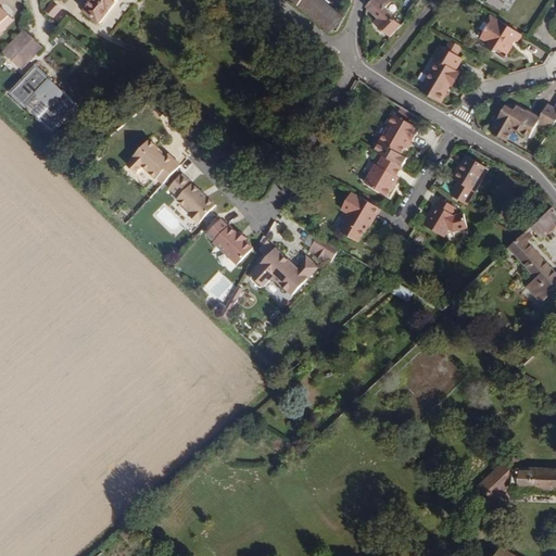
[(89,0),(81,10),(96,23),(116,0),(89,0)]
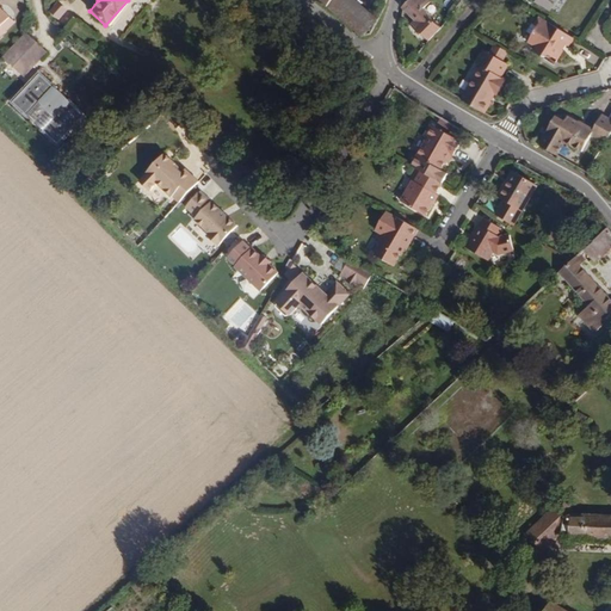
[(312,0),(332,17),(340,6),(337,4),(339,0),(312,0)]
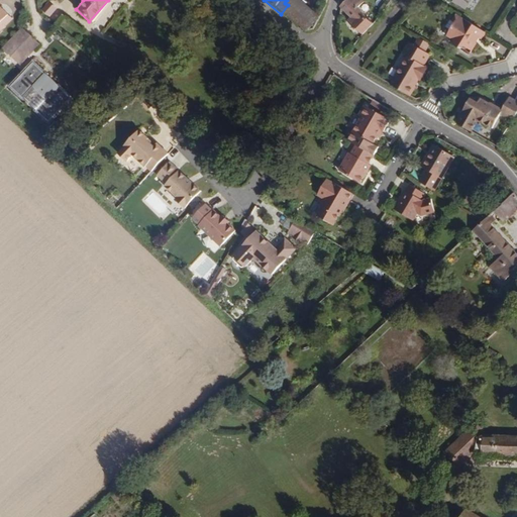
[(358,34),(371,19),(355,7),(359,3),(355,0),(345,0),(338,8),(351,18),(346,24),(358,34)]
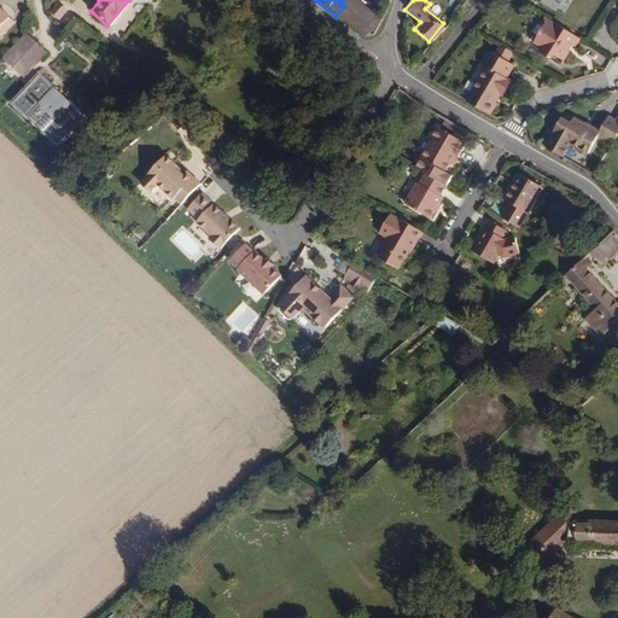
[(558,0),(535,0),(553,11),(558,0)]
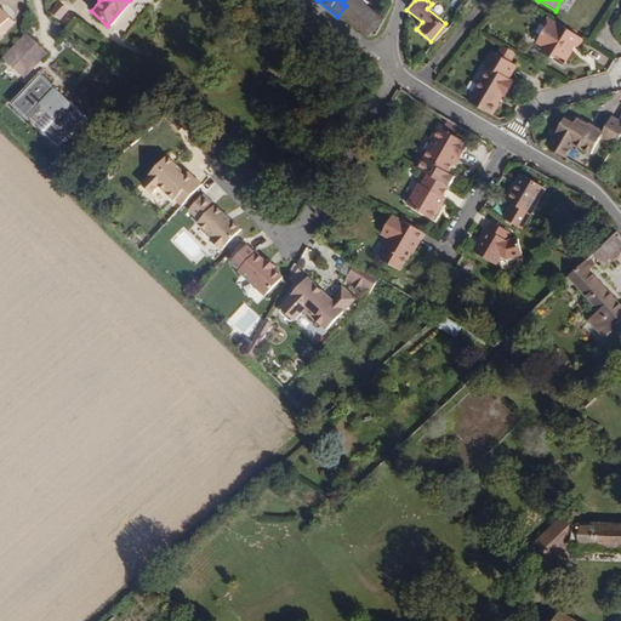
[(69,10),(58,1),(50,12),(61,21),(69,10)]
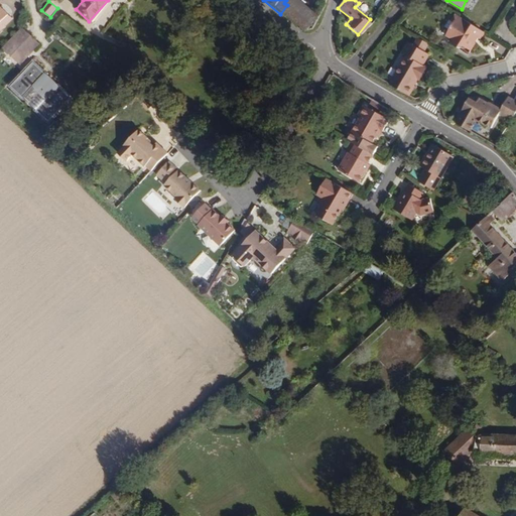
[(0,6),(0,31),(12,17),(0,6)]
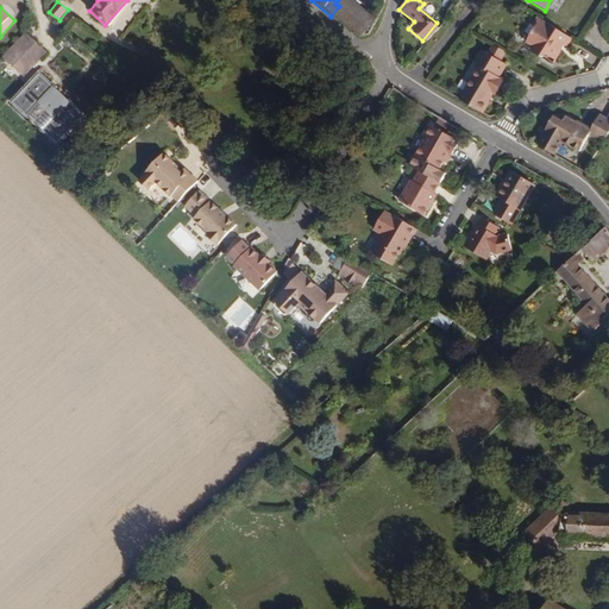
[(560,41),(565,33),(533,14),(528,23),(523,20),(519,31),(525,35),(521,38),(528,42),(529,50),(535,54),(542,50),(551,55),(556,46),(552,44),(556,37),(560,41)]
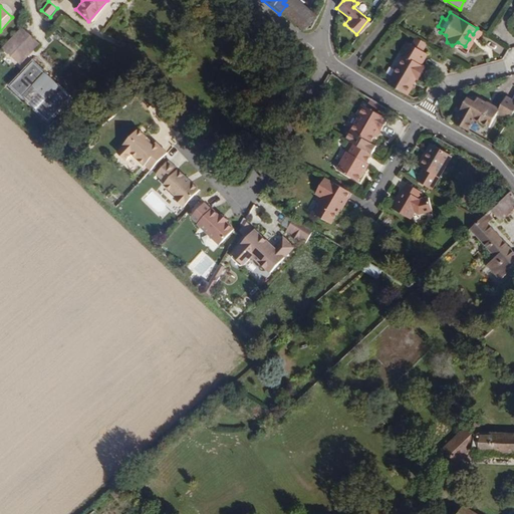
[(40,44),(22,27),(2,48),(20,64),(40,44)]
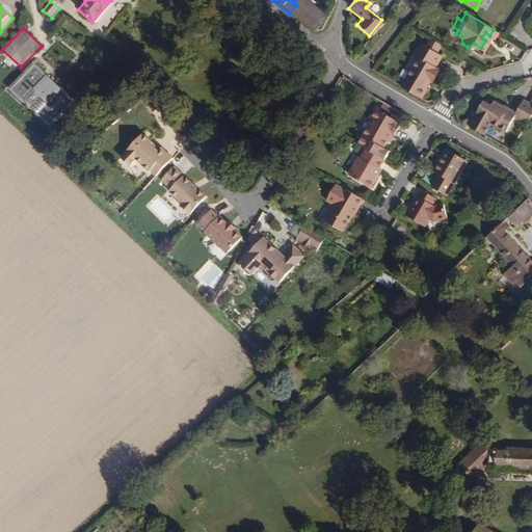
[(396,88),(417,100),(434,71),(431,69),(439,57),(417,45),(408,56),(414,59),(396,88)]
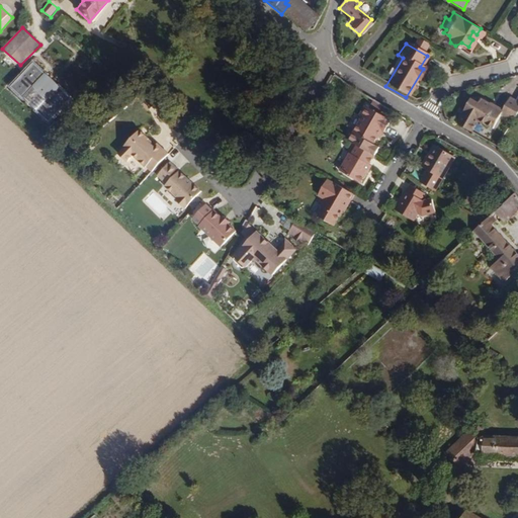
[(73,97),(34,61),(10,86),(49,123),(73,97)]
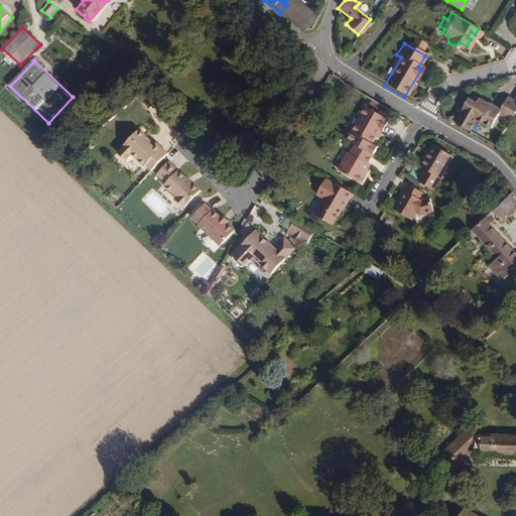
[(501,110),(499,112),(505,115),(503,119),(508,122),(515,108),(515,102),(513,101),(508,98),(501,110)]
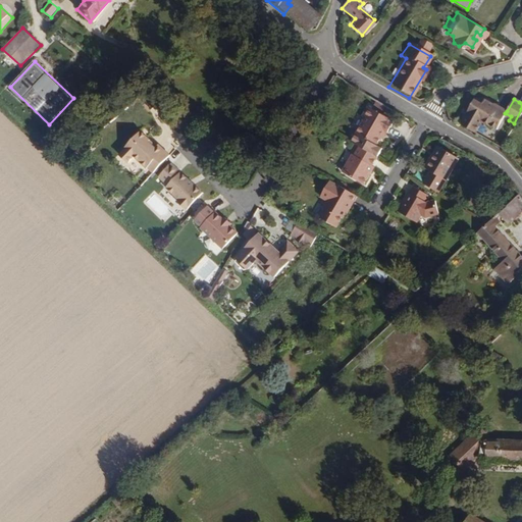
[(491,109),(492,107),(483,102),(480,107),(474,103),(459,126),(471,134),(478,122),(493,133),(504,116),(491,109)]
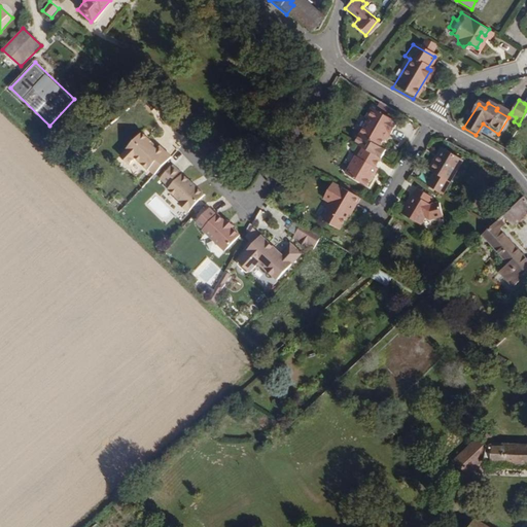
[(372,113),(356,140),(361,143),(380,154),(381,154),(386,146),(380,142),(388,130),(391,131),(398,119),(374,104),(369,112),(372,113)]
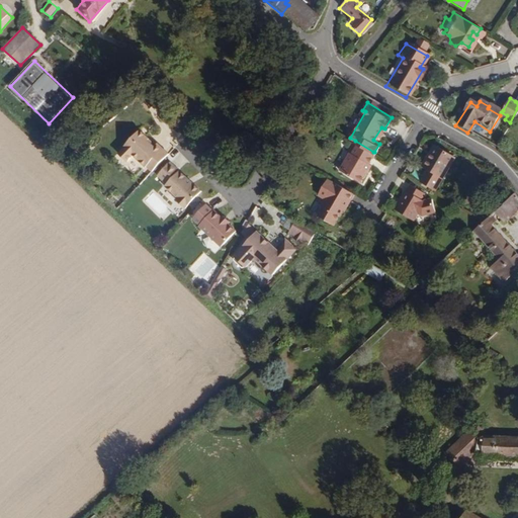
[(503,110),(491,102),(489,106),(488,108),(500,115),(501,112),(503,110)]
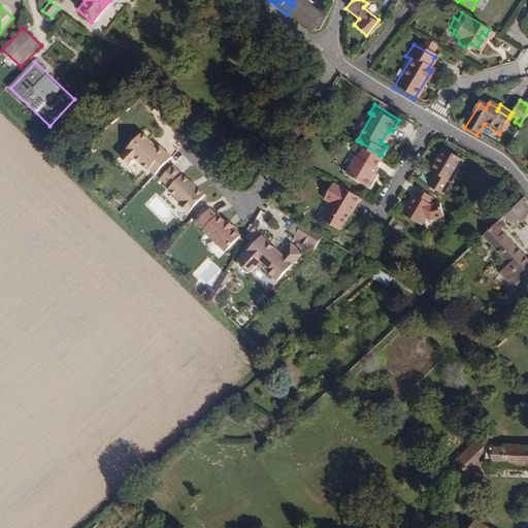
[(145,164),(151,170),(168,153),(156,140),(153,143),(146,138),(149,135),(138,127),(117,150),(125,157),(131,152),(144,166),(145,164)]
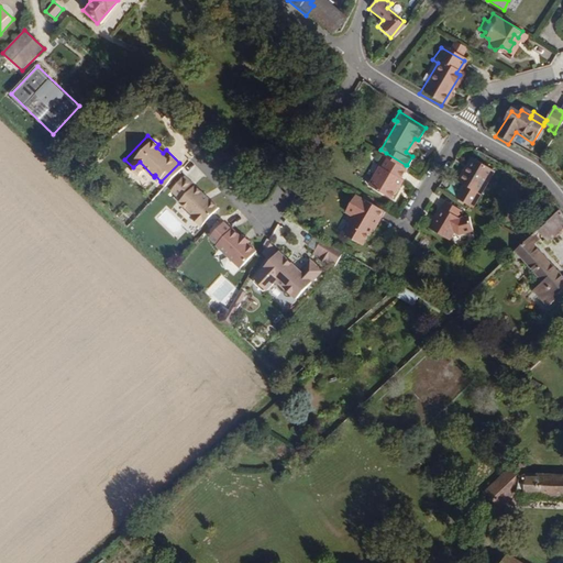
[(400,174),(406,165),(386,153),(382,162),(379,161),(367,179),(392,194),(403,175),(400,174)]
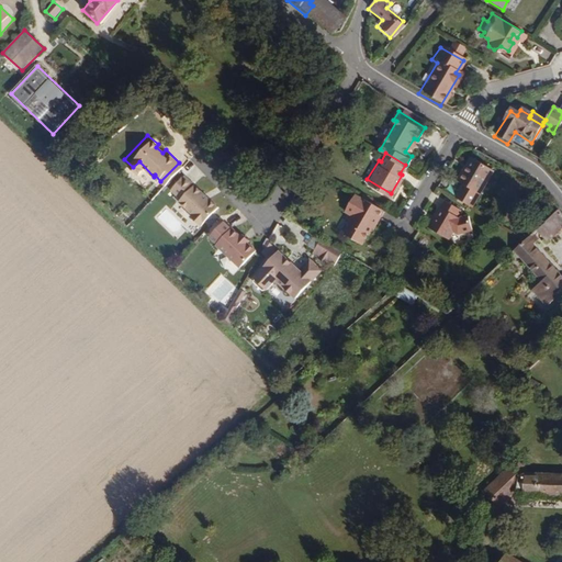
[(85,154),(72,164),(77,170),(85,165),(86,166),(91,161),(85,154)]
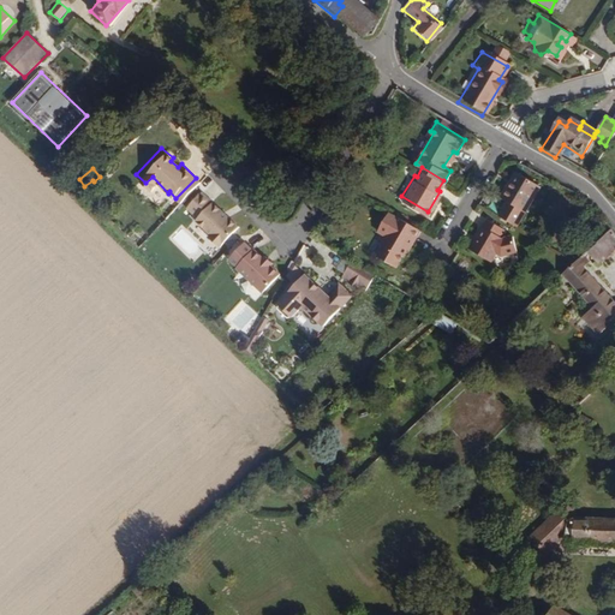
[(503,198),(495,213),(505,219),(513,224),(537,186),(511,169),(496,195),(503,198)]
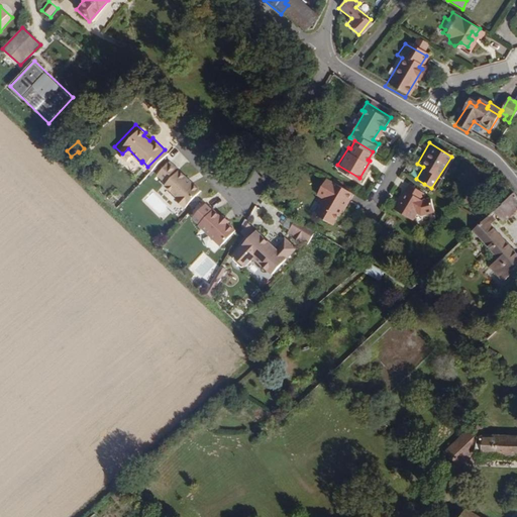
[(183,171),(165,154),(152,169),(162,177),(160,180),(173,191),(171,194),(179,201),(195,184),(188,176),(186,178),(181,173),(183,171)]
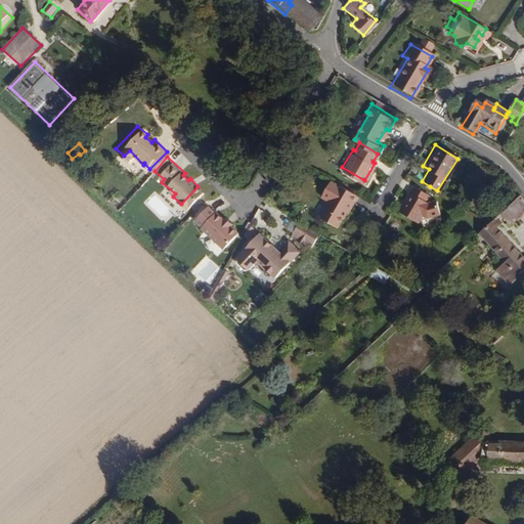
[(339,203),(348,189),(326,175),(316,193),(324,198),(313,214),(326,222),(337,205),(339,203)]
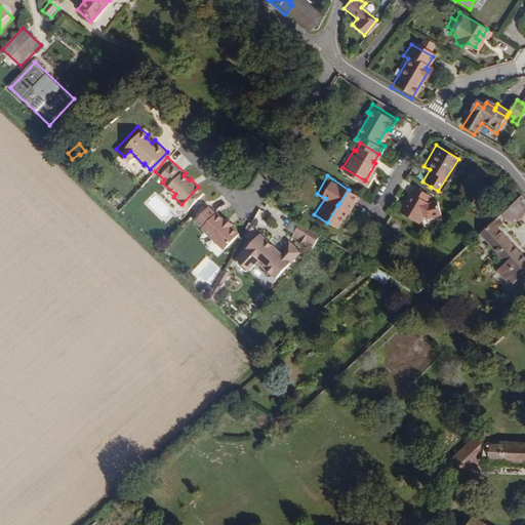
[(436,219),(442,205),(432,200),(434,196),(412,187),(400,216),(420,225),(425,215),(436,219)]
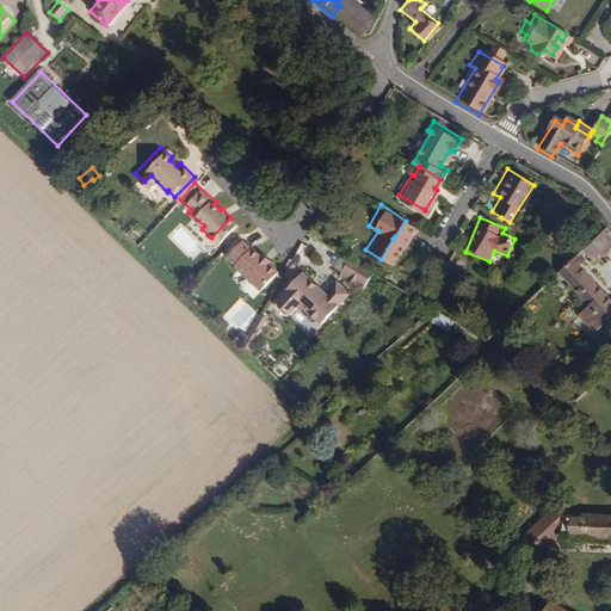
[(592,258),(610,238),(610,229),(605,223),(581,247),(592,258)]
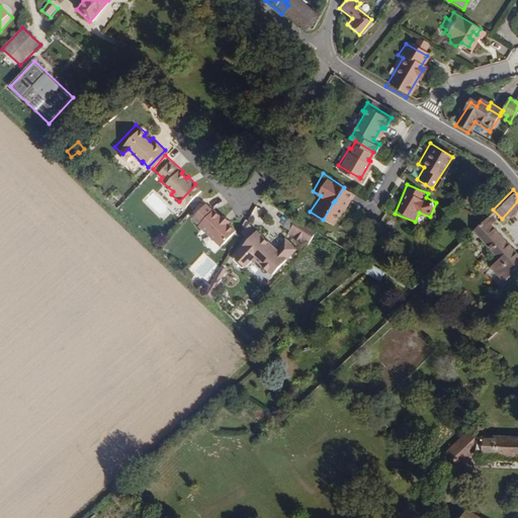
[(198,201),(189,212),(195,219),(193,221),(216,242),(229,227),(221,219),(222,217),(214,210),(213,213),(205,205),(204,207),(198,201)]
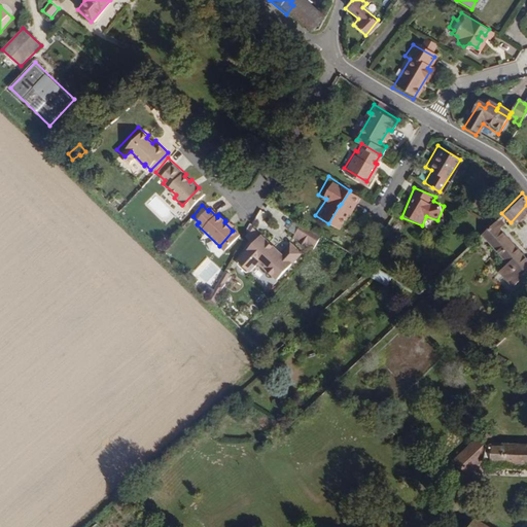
[(497,216),(483,232),(510,258),(500,268),(514,281),(526,268),(526,253),(526,254),(499,226),(503,222),(497,216)]
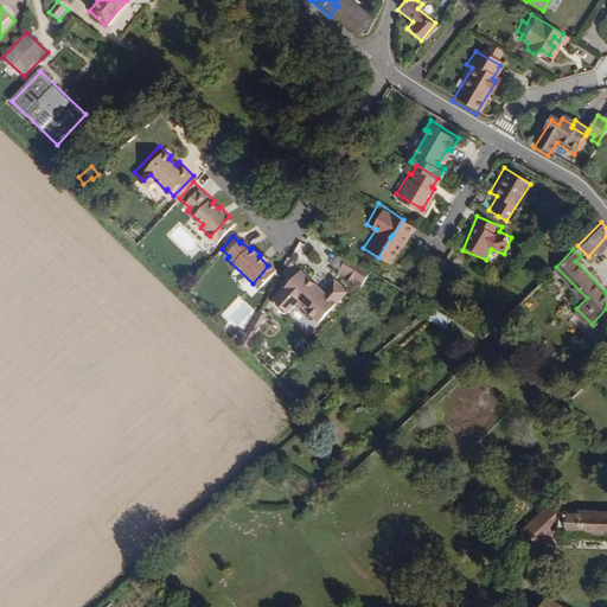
[(369,274),(346,261),(339,274),(360,287),(369,274)]
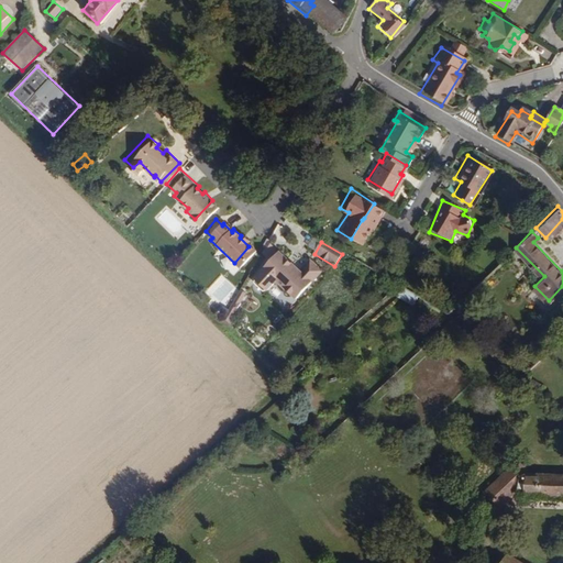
[(301,267),(279,249),(261,269),(266,274),(258,283),(266,290),(275,282),(297,300),(324,271),(310,257),(301,267)]
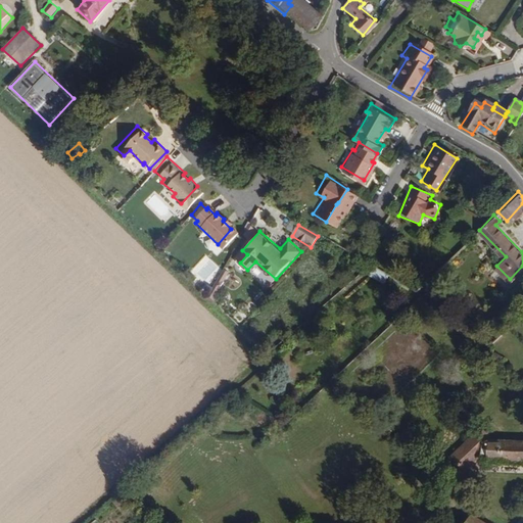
[(369,275),(383,285),(388,277),(374,267),(369,275)]
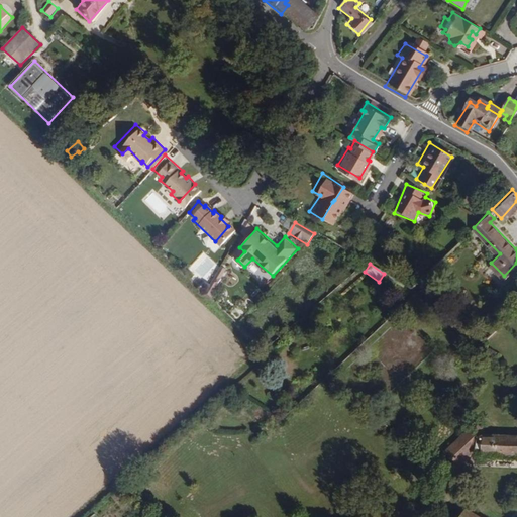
[(446,455),(459,469),(473,453),(476,447),(478,455),(516,455),(516,433),(516,434),(516,427),(508,427),(508,434),(480,432),(477,436),(469,429),(446,455)]
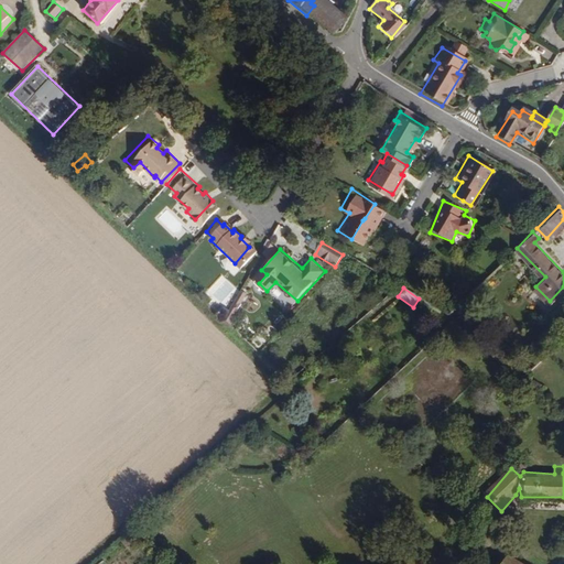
[(534,563),(512,549),(500,563),(534,563)]
